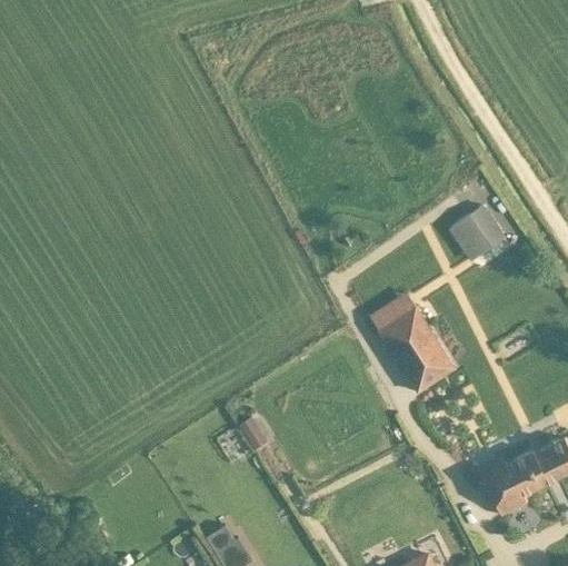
[(506,238),(484,205),(450,226),(474,260),(506,238)]
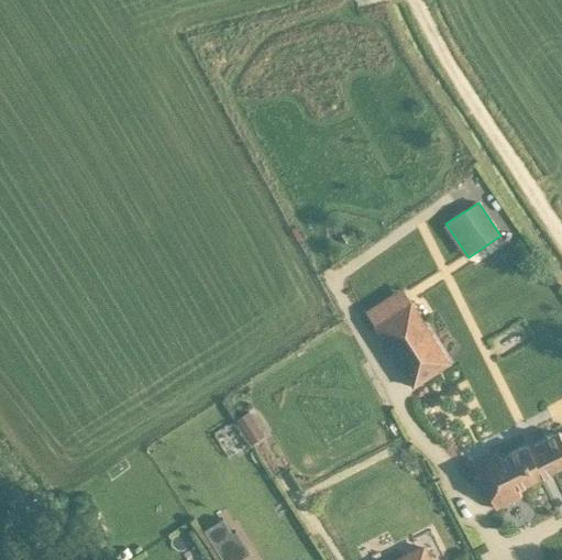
[(454,362),(404,286),(366,311),(418,386),(454,362)]
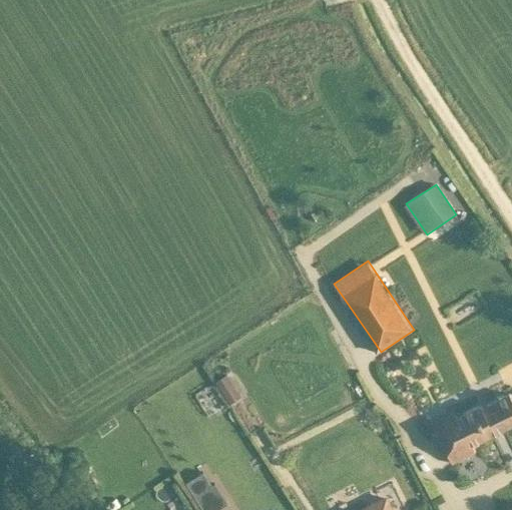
[(214,370),(201,378),(215,400),(228,392),(214,370)]
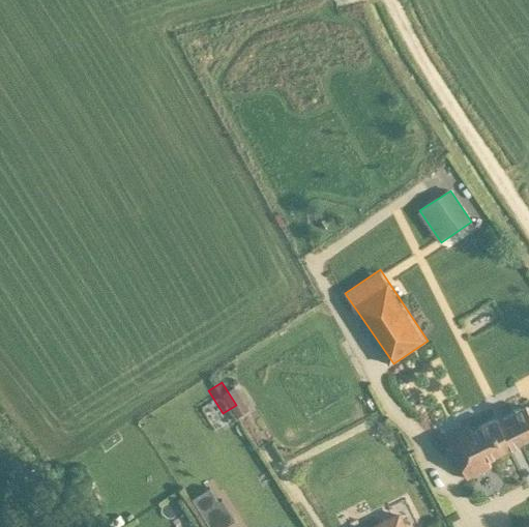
[(528,443),(528,407),(528,405),(473,430),(469,421),(444,433),(466,479),(498,464),(496,459),(528,443)]
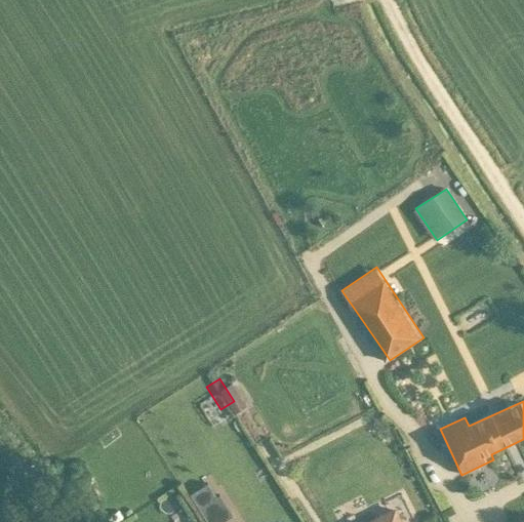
[(399,521),(393,509),(367,521),(399,521)]
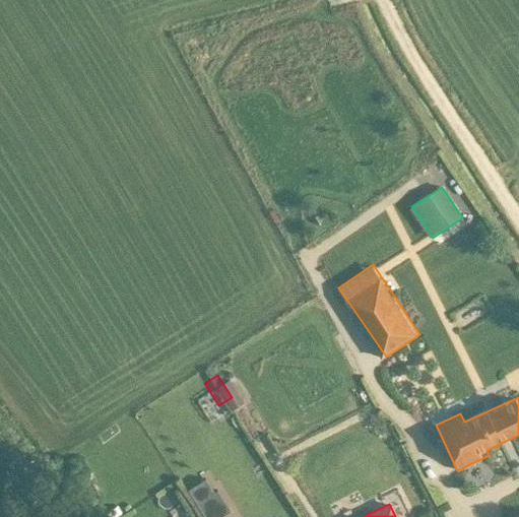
[(178,516),(171,507),(158,516),(178,516)]
